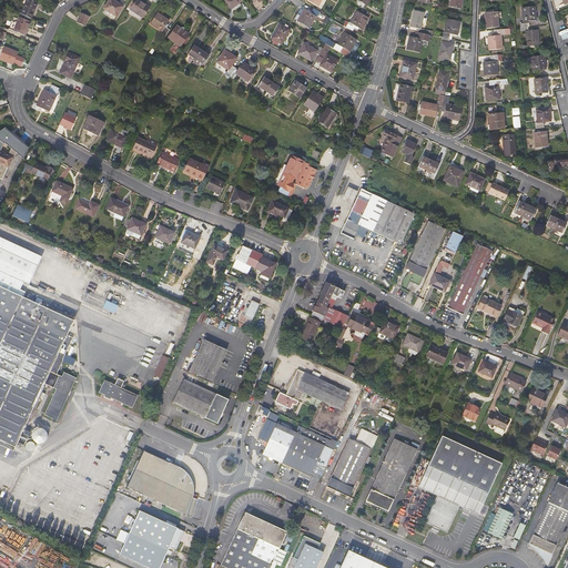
[(33,0),(24,0),(20,12),(31,17),(38,1),(33,0)]
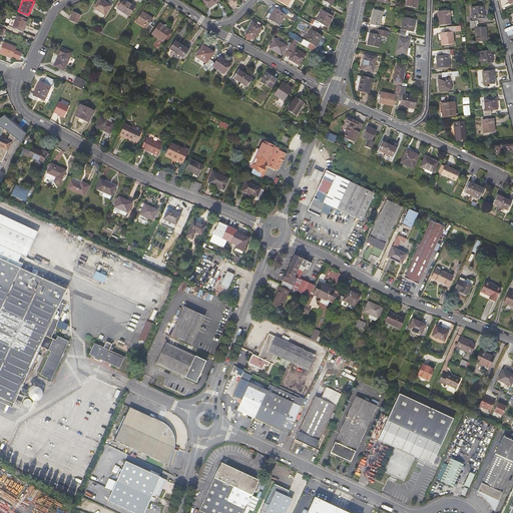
[(105,15),(111,5),(102,0),(97,0),(93,8),(105,15)]
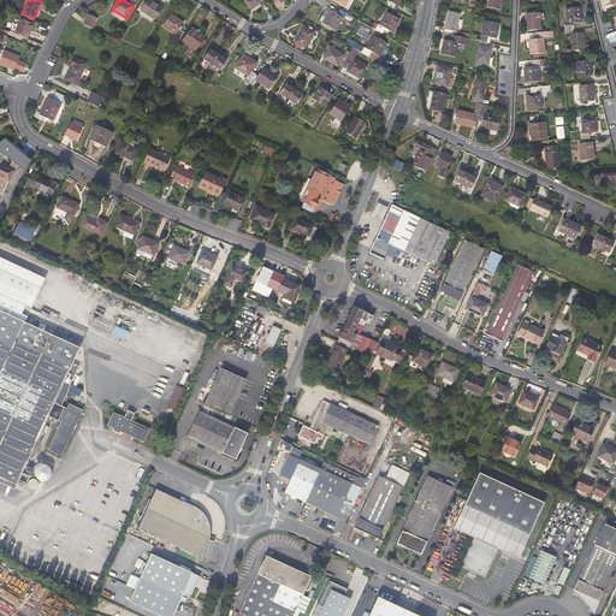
[(154,19),(163,9),(149,0),(147,0),(141,10),(154,19)]
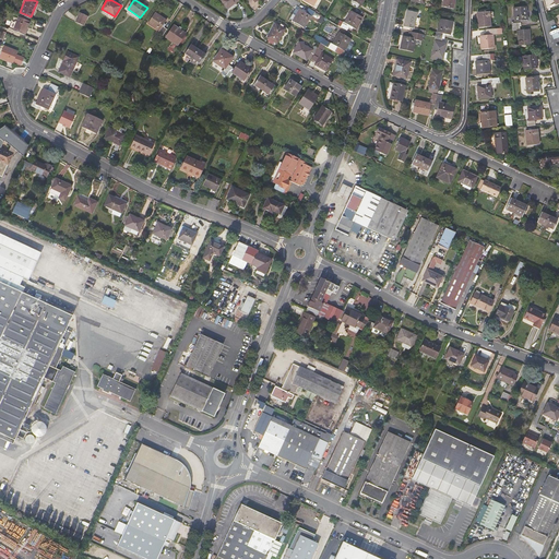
[(527,20),(526,7),(513,8),(514,21),(514,22),(514,27),(520,26),(521,26),(521,21),(527,20)]
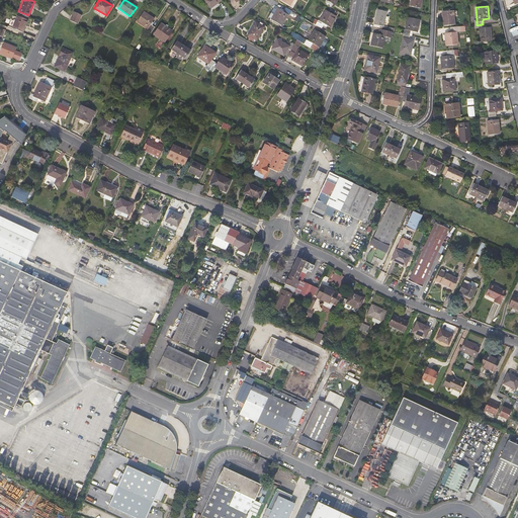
[(283,12),(277,9),(271,19),(281,25),(288,14),(289,15),(292,11),(286,7),(283,12)]
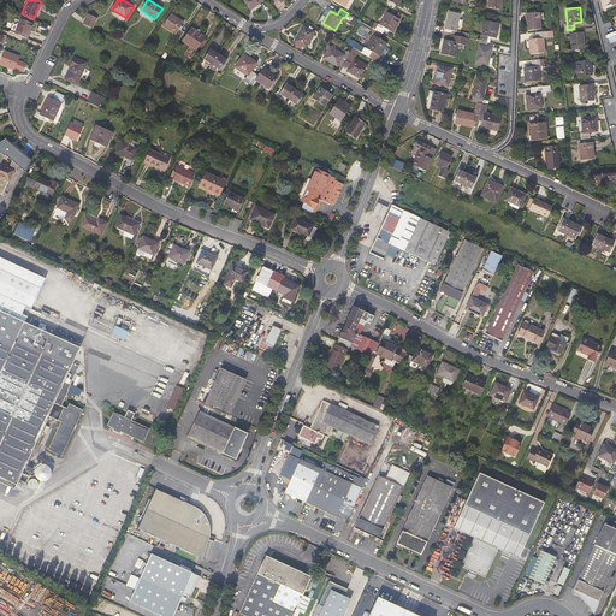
[(458,19),(460,13),(449,11),(445,29),(455,31),(454,35),(461,37),(468,39),(469,34),(456,31),(457,24),(458,19)]
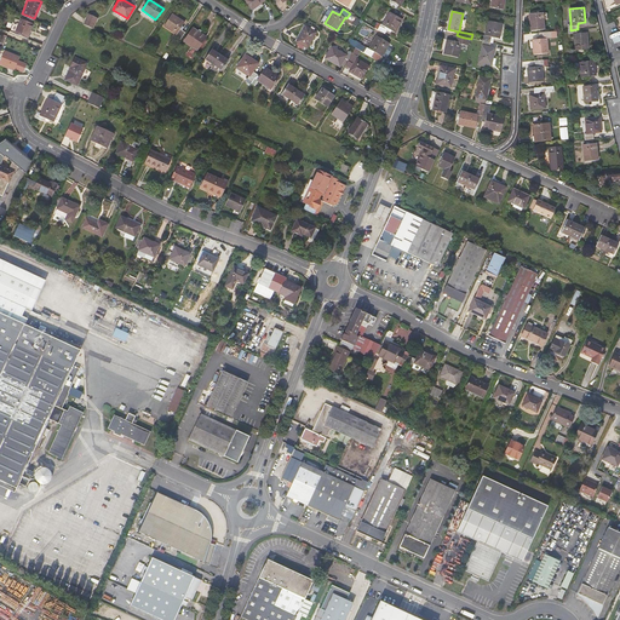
[(403,19),(390,12),(383,26),(379,23),(377,29),(385,34),(388,30),(390,32),(391,30),(395,33),(403,19)]
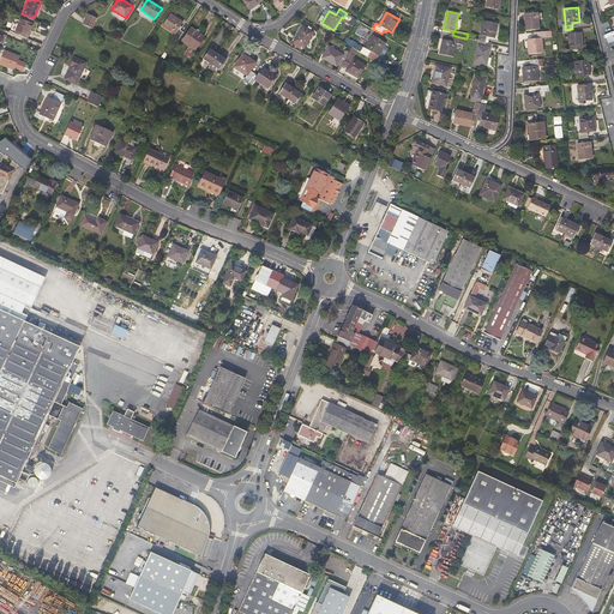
[(537,12),(534,13),(531,13),(524,14),(527,30),(540,29),(537,12)]
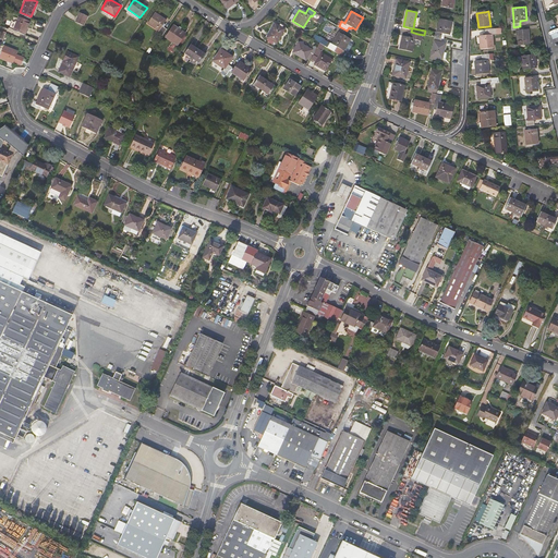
[(88,16),(80,12),(75,22),(84,25),(88,16)]
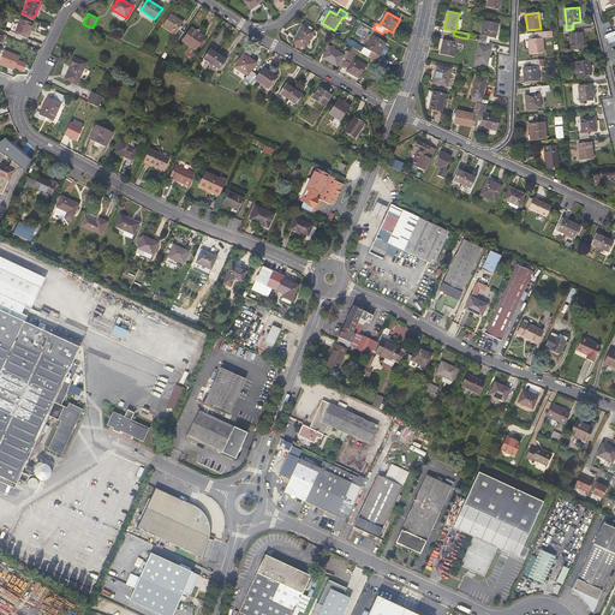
[(174,36),(179,40),(184,33),(180,30),(179,29),(181,27),(184,23),(171,15),(163,27),(175,35),(174,36)]
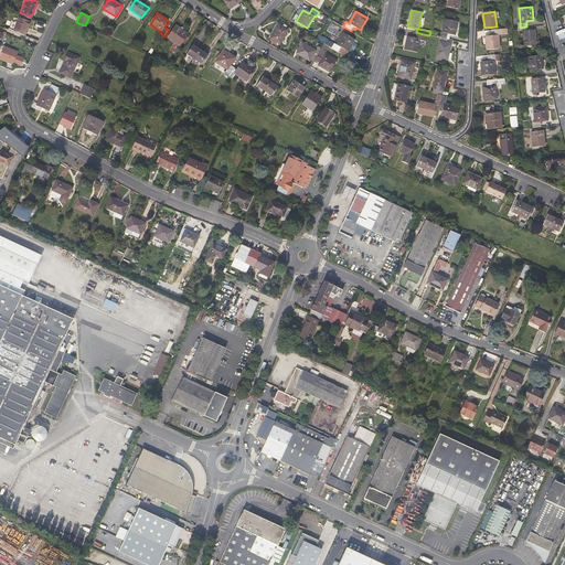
[(18,18),(12,30),(23,34),(29,22),(18,18)]
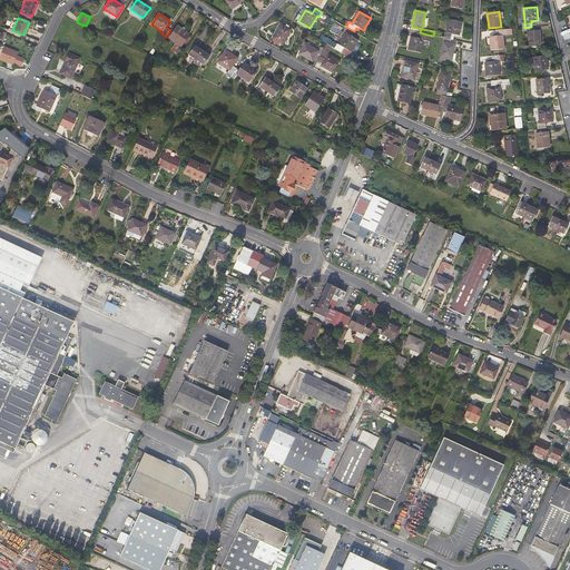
[(461,22),(449,19),(446,32),(440,31),(439,37),(440,37),(450,39),(451,35),(454,35),(459,36),(461,22)]
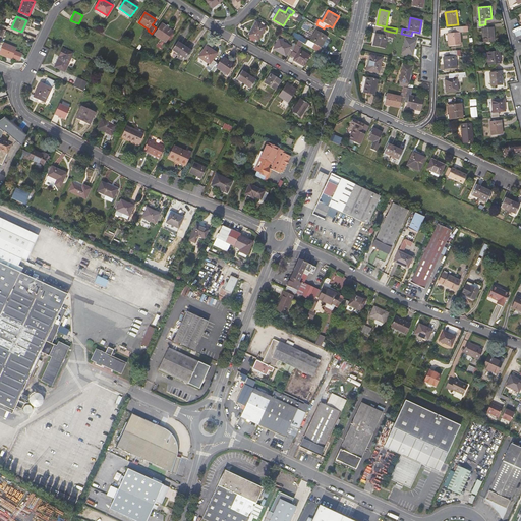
[(256,21),(249,36),(258,41),(267,27),(256,21)]
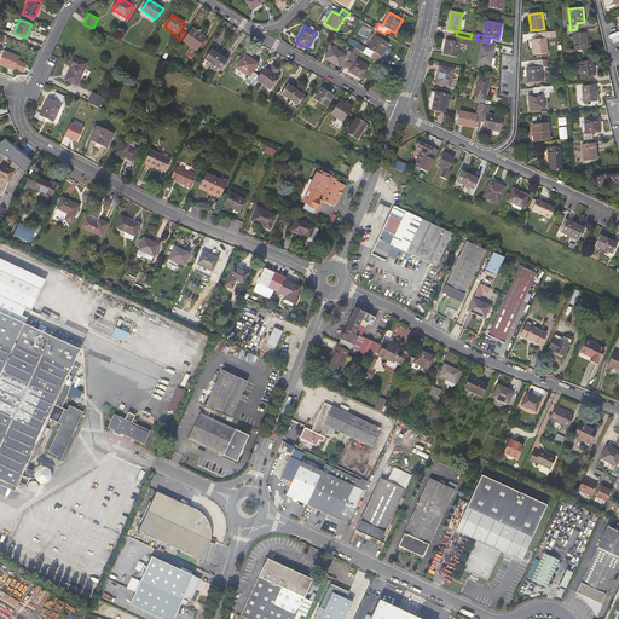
[(202,32),(198,29),(197,32),(192,28),(184,41),(197,51),(206,38),(201,34),(202,32)]
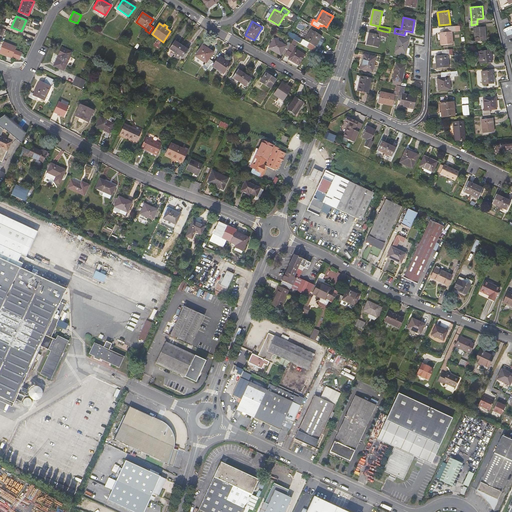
[(471,25),(469,25),(470,28),(474,28),(475,42),(486,40),(484,27),(476,28),(476,24),(471,25)]
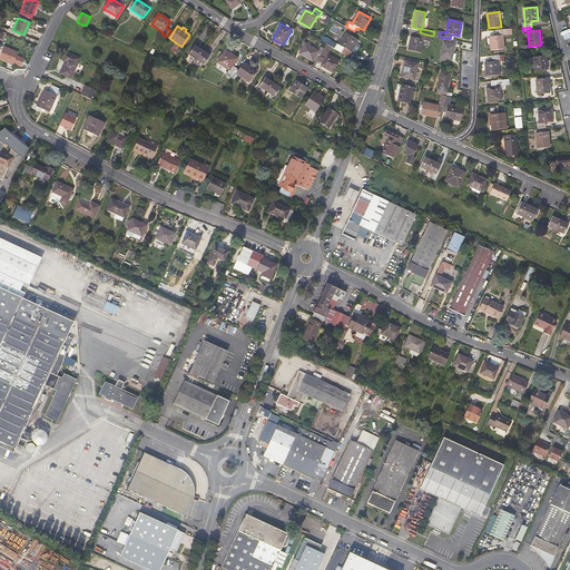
[(503,49),(502,36),(507,35),(507,29),(495,30),(497,33),(497,36),(493,36),(490,37),(491,50),(503,49)]
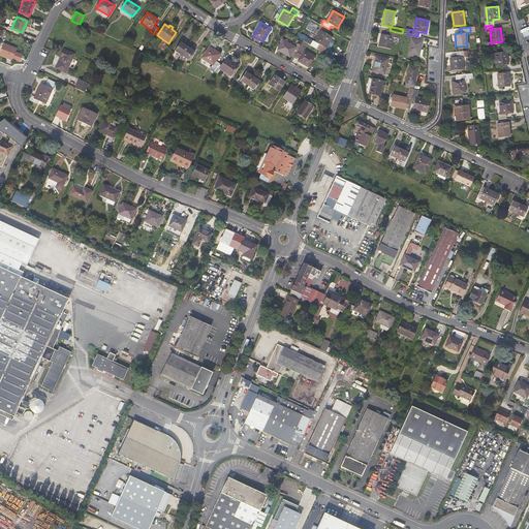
[(333,37),(321,30),(314,41),(313,40),(311,44),(323,53),(327,47),(331,40),(333,37)]
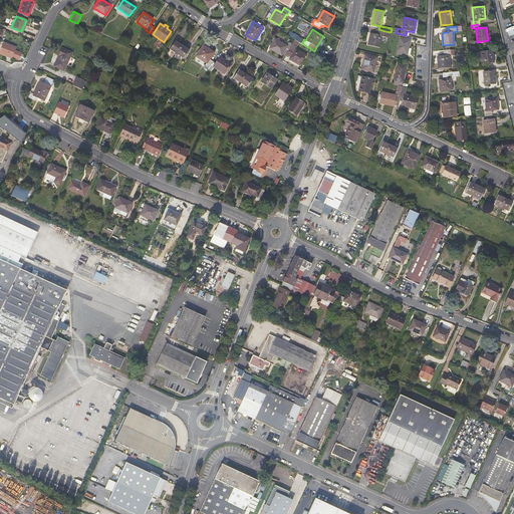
[(384,31),(378,29),(377,34),(370,33),(368,45),(379,48),(382,35),(383,36),(384,34),(384,31)]
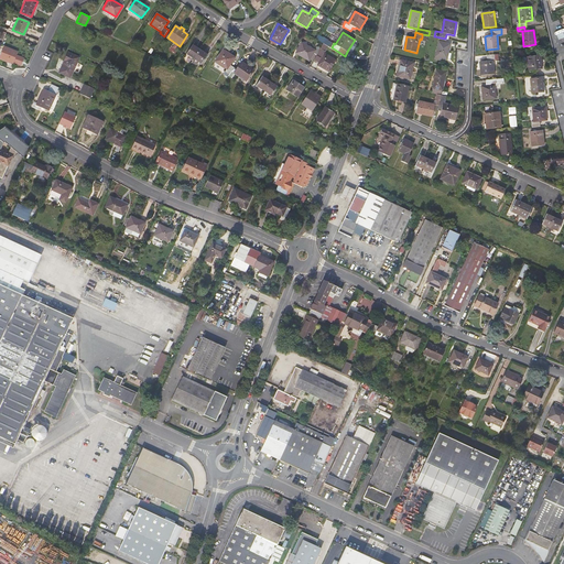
[(332,47),(334,43),(326,39),(325,40),(317,36),(316,40),(324,44),(329,47),(332,47)]
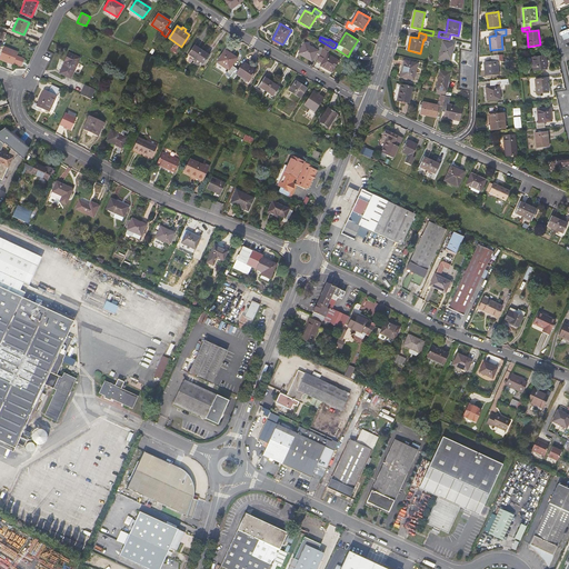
[(455,45),(451,43),(452,40),(449,39),(439,37),(436,56),(446,58),(451,59),(452,53),(455,45)]
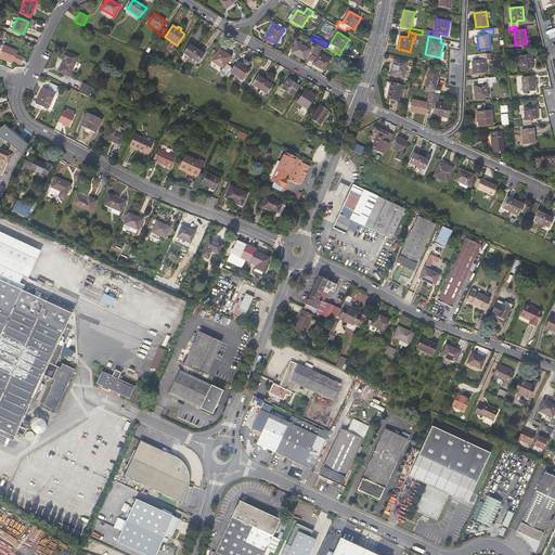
[(310,50),(297,42),(294,48),(293,50),(292,52),(305,60),(308,52),(312,54),(315,48),(312,47),(310,50)]
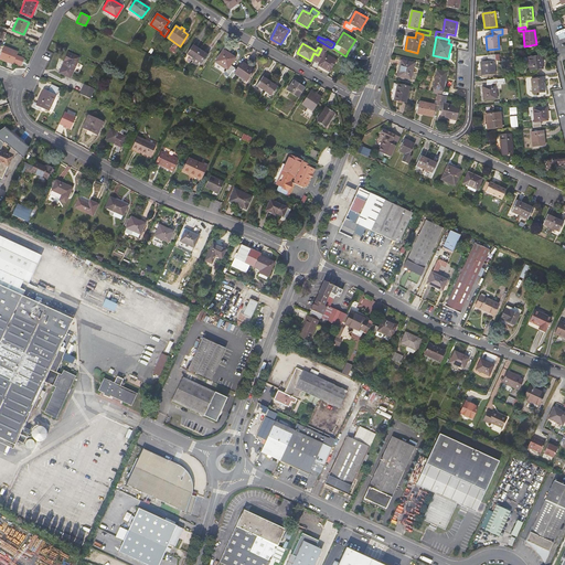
[(321,49),(318,55),(322,59),(320,63),(318,65),(330,72),(336,62),(324,56),(330,48),(324,44),(321,49)]
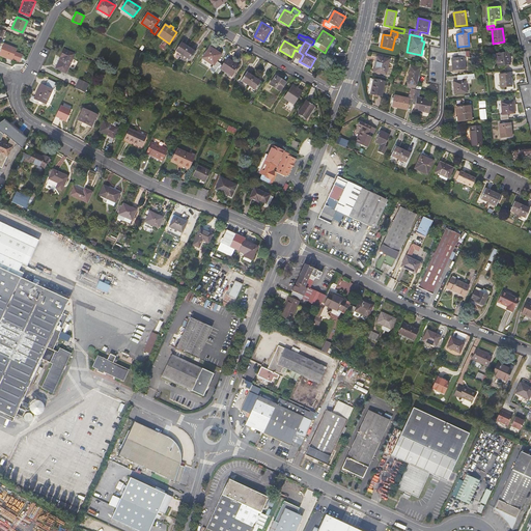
[(189,48),(182,43),(176,51),(180,54),(183,55),(189,48)]
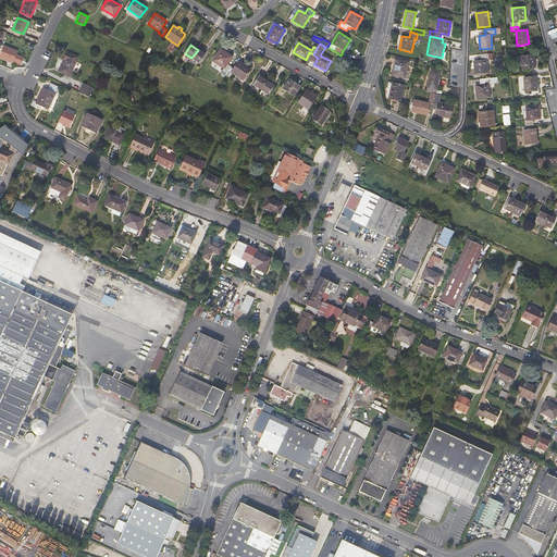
[(14,61),(22,64),(24,58),(16,54),(19,51),(5,46),(1,57),(13,62),(14,61)]
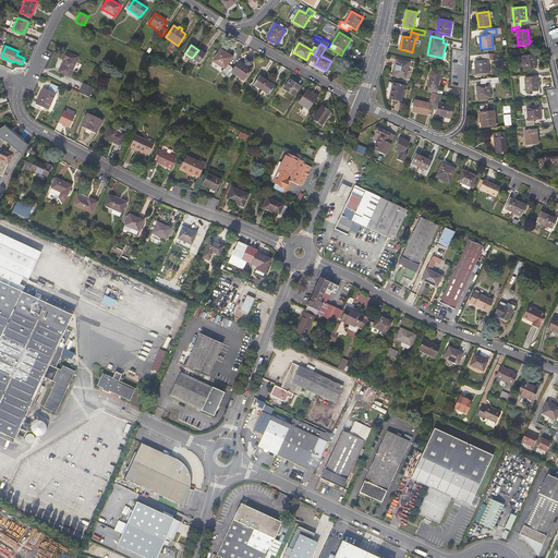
[(232,57),(221,49),(214,61),(225,69),(221,73),(225,76),(226,74),(231,67),(228,64),(232,57)]
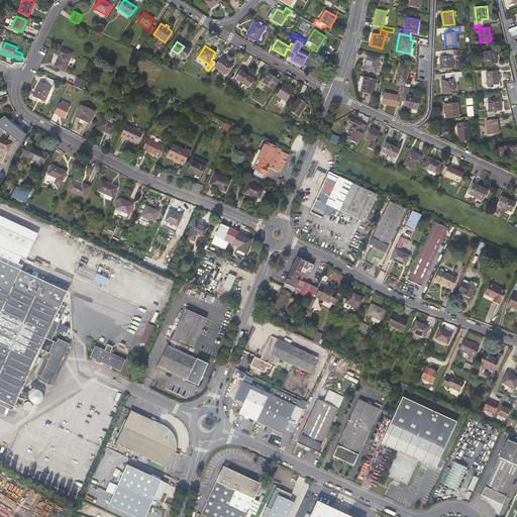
[(190,50),(184,46),(178,54),(182,57),(185,59),(190,50)]
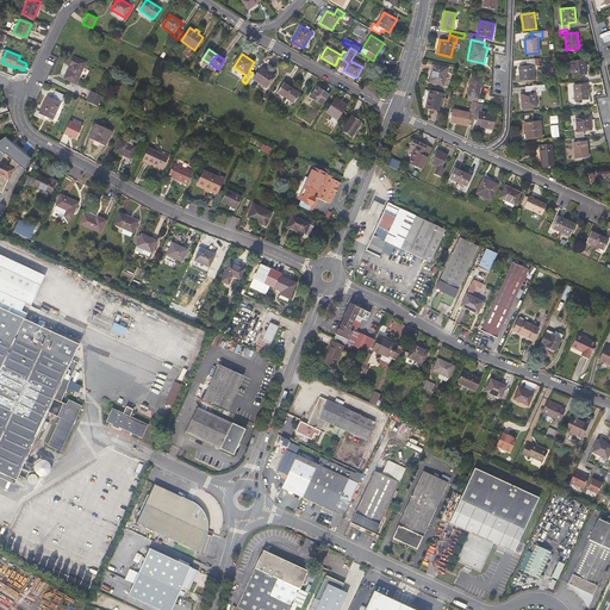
[(69,81),(76,83),(86,62),(74,57),(69,66),(70,66),(64,76),(70,79),(69,81)]
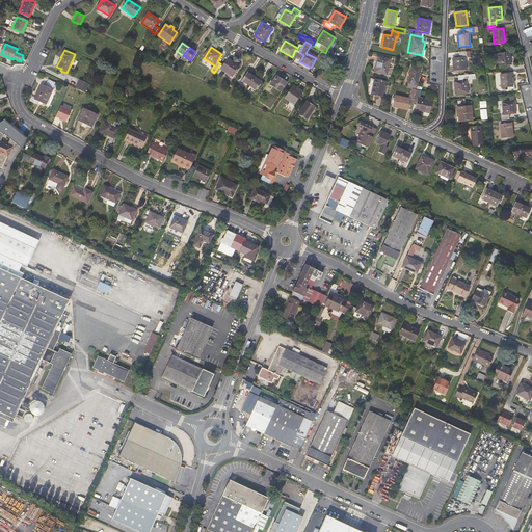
[(471,56),(470,51),(459,52),(459,57),(452,58),(453,71),(466,70),(464,57),(471,56)]
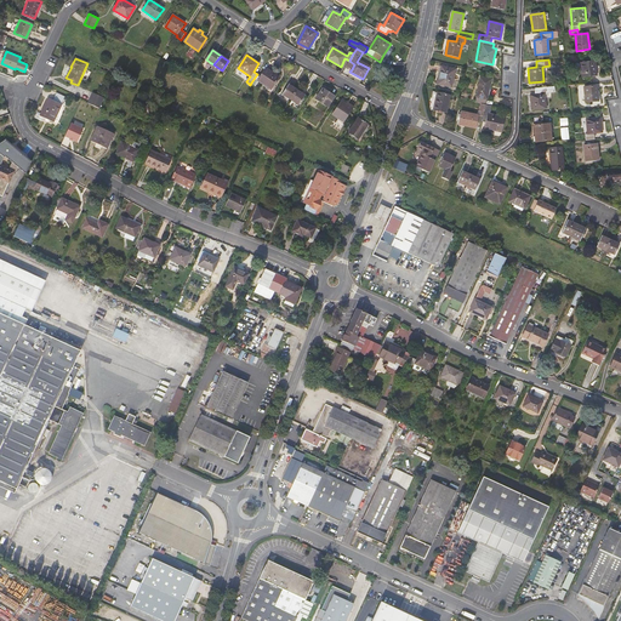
[(597,75),(596,61),(580,62),(582,78),(580,78),(580,84),(590,83),(588,77),(597,75)]
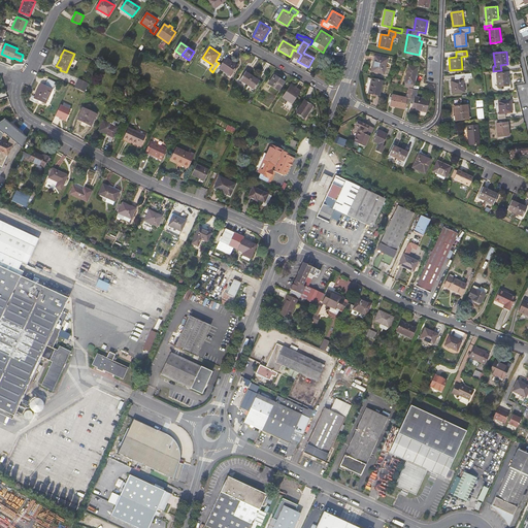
[(387,59),(375,57),(372,71),(384,74),(387,59)]
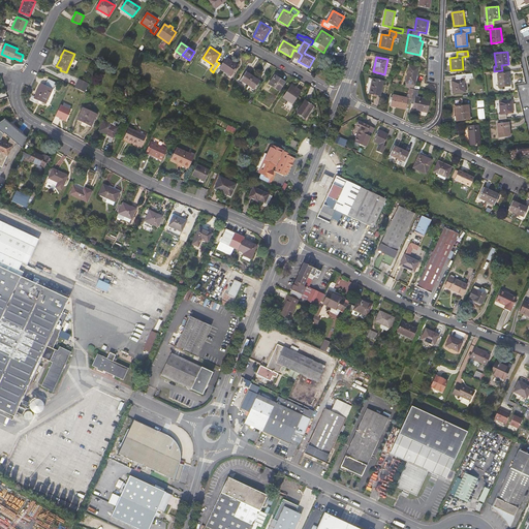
[(238,66),(227,59),(223,65),(219,63),(214,70),(218,73),(220,69),(224,71),(225,71),(231,75),(238,66)]
